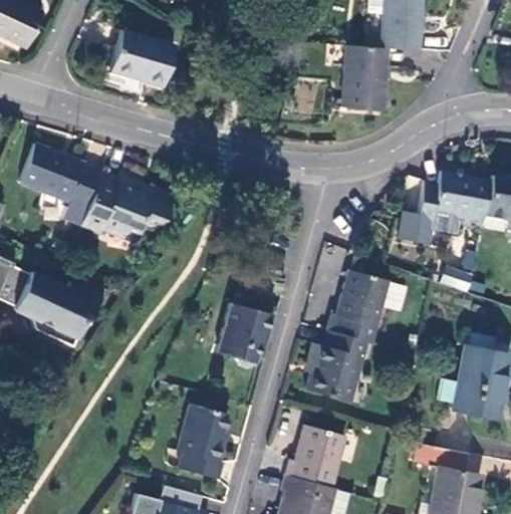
[(45,13),(17,0),(0,0),(0,34),(28,47),(45,13)]
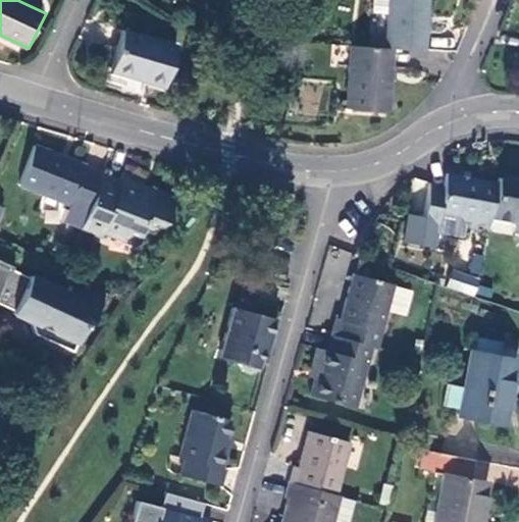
[(388,0),(385,48),(393,49),(425,50),(427,0),(388,0)]
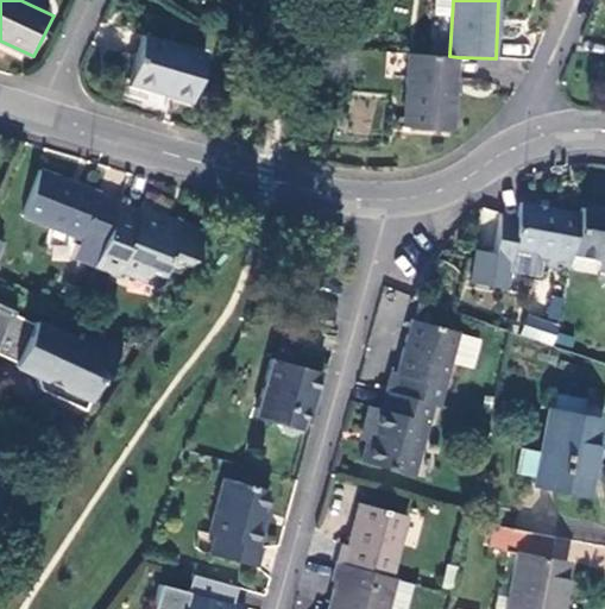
[(207,54),(146,36),(132,83),(194,102),(207,54)]
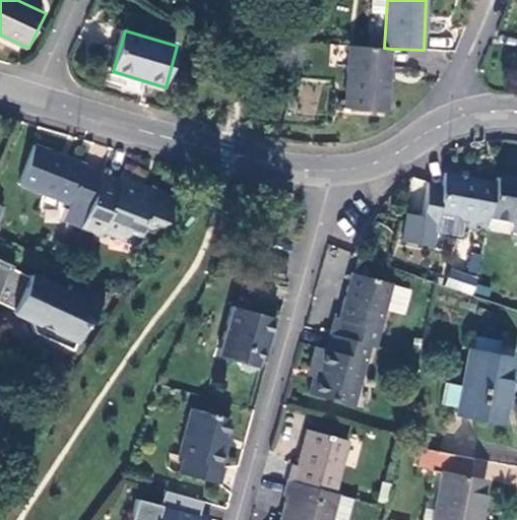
[(387,112),(391,49),(384,48),(350,46),(345,109),(387,112)]
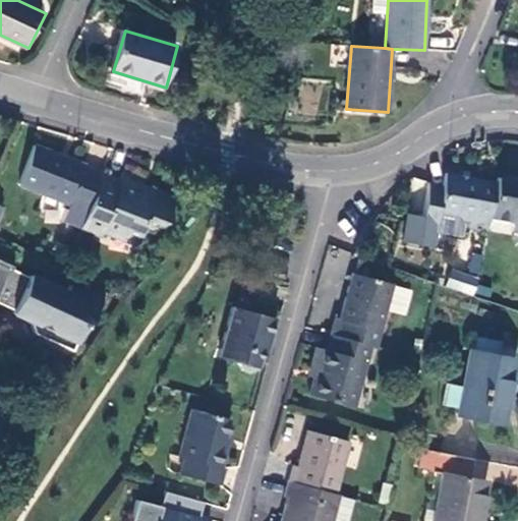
[(21,185),(90,213),(105,175),(64,159),(65,157),(38,146),(21,185)]
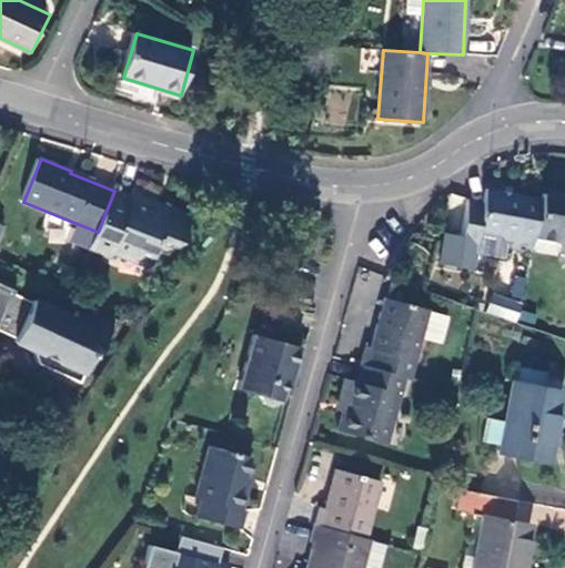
[(508,247),(533,253),(536,239),(545,198),(490,186),(485,201),(471,199),(462,242),(477,245),(476,252),(505,259),(508,247)]
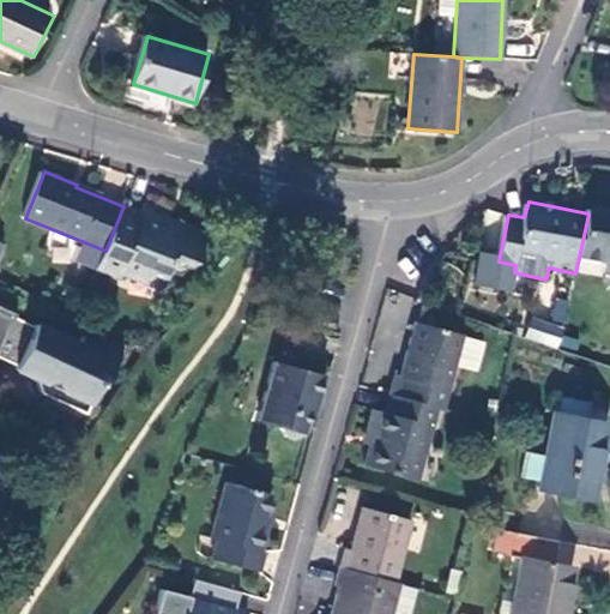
[(145,215),(124,206),(106,251),(98,269),(122,280),(127,268),(165,283),(175,259),(170,257),(181,230),(167,224),(171,212),(150,204),(145,215)]
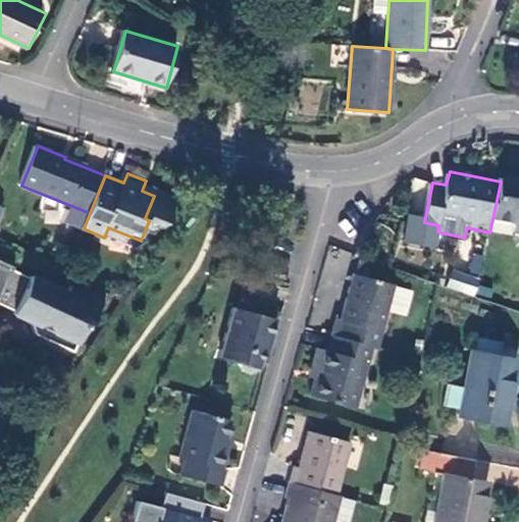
[(518,179),(502,176),(501,181),(492,219),(513,224),(516,227),(515,231),(518,232),(518,179)]
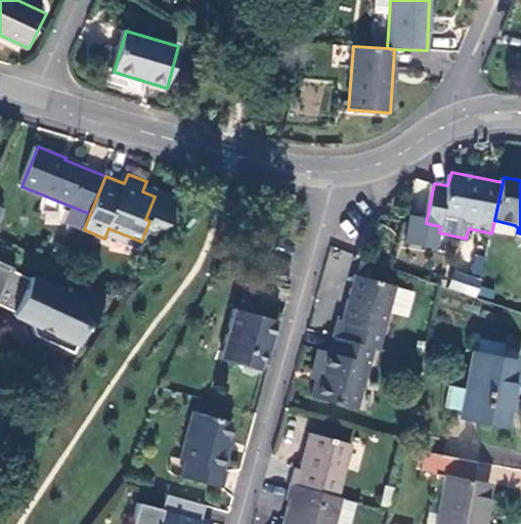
[(14,268),(0,261),(0,298),(13,270),(14,268)]
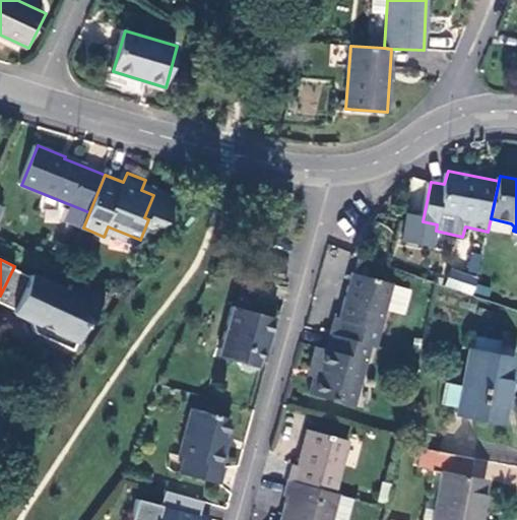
[(30,276),(13,268),(0,296),(0,303),(15,310),(30,276)]
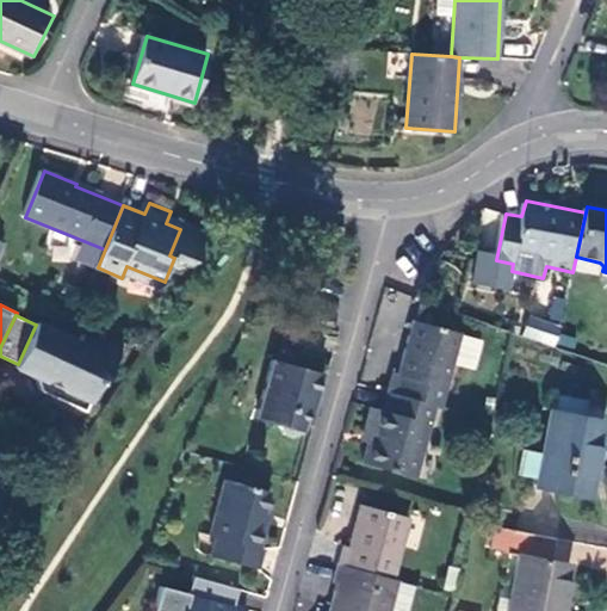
[(556,345),(562,328),(531,318),(525,334),(556,345)]
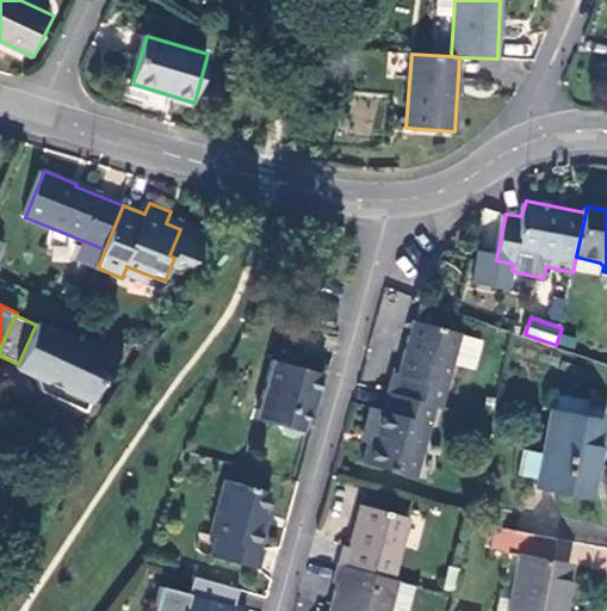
[(437,403),(443,406),(454,359),(476,365),(483,341),(460,337),(462,332),(415,320),(401,374),(395,372),(390,392),(437,403)]
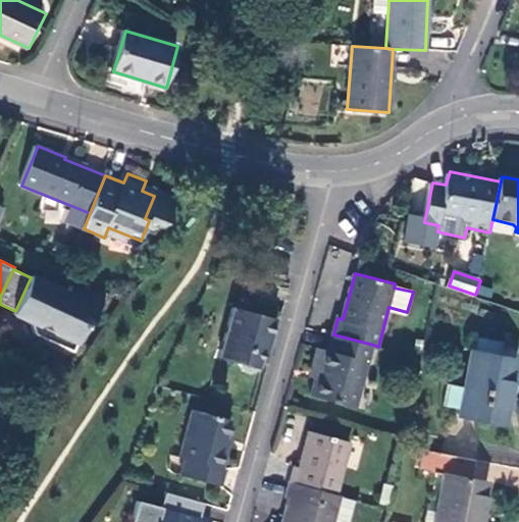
[(73,352),(87,324),(93,322),(106,293),(74,278),(68,292),(33,275),(31,277),(15,311),(14,314),(32,322),(36,334),(73,352)]
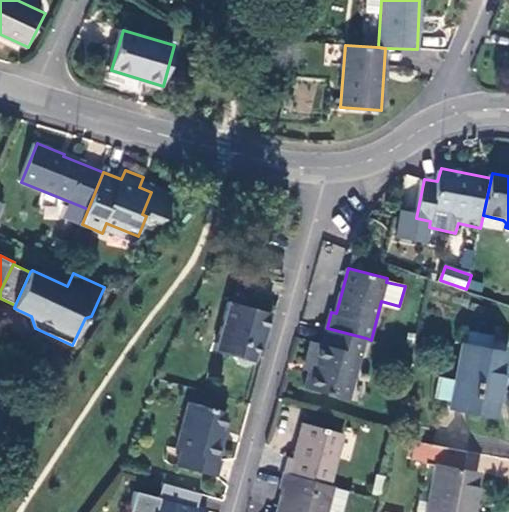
[(274,311),(230,300),(218,351),(235,357),(239,364),(247,366),(255,361),(260,343),(267,339),(274,311)]
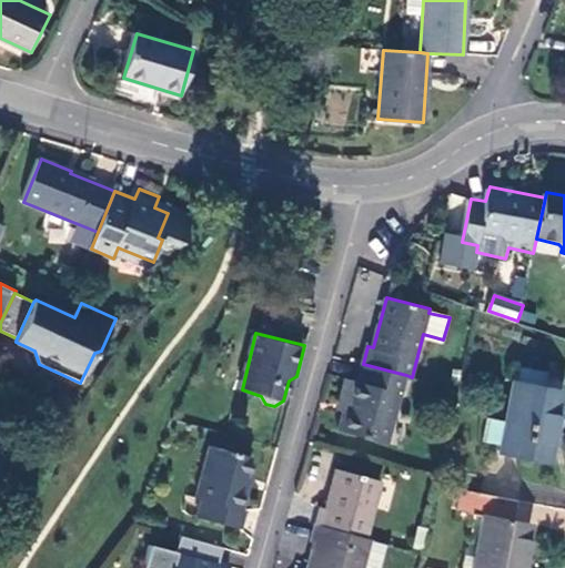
[(389,445),(406,375),(363,364),(357,383),(346,381),(342,397),(349,399),(340,432),(389,445)]
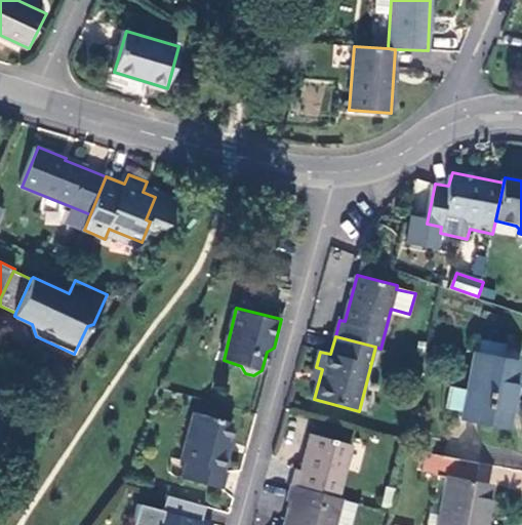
[(481,339),(478,354),(519,362),(521,350),(508,347),(509,345),(481,339)]
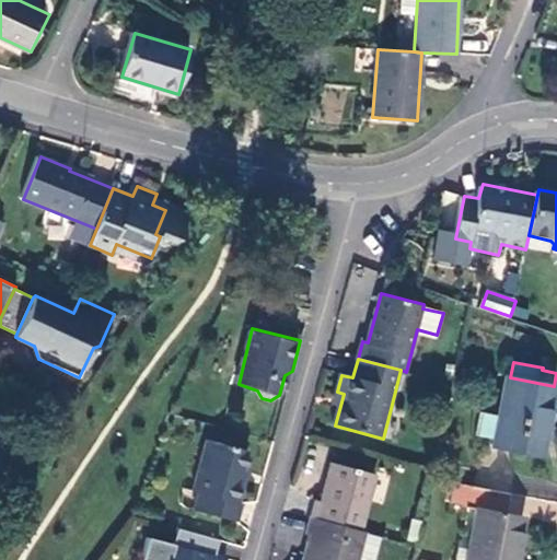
[(544,456),(556,398),(556,387),(554,386),(510,377),(507,376),(499,416),(495,438),(494,446),(544,456)]
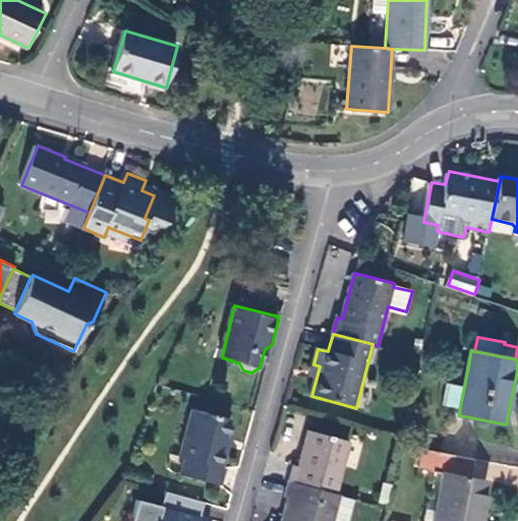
[(442,404),(460,407),(464,387),(446,384),(442,404)]
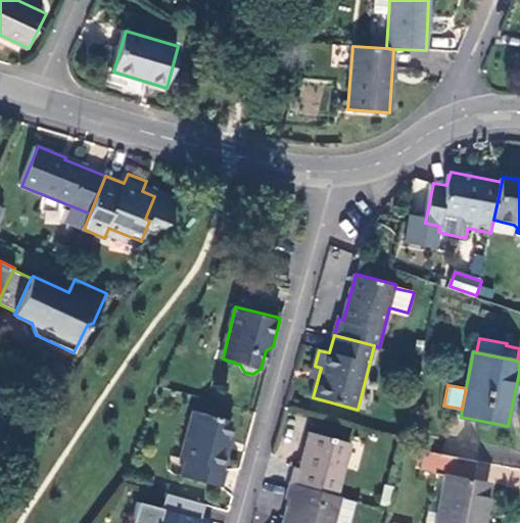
[(232,423),(194,413),(182,460),(187,462),(184,477),(223,487),(227,471),(224,470),(228,453),(225,452),(232,423)]
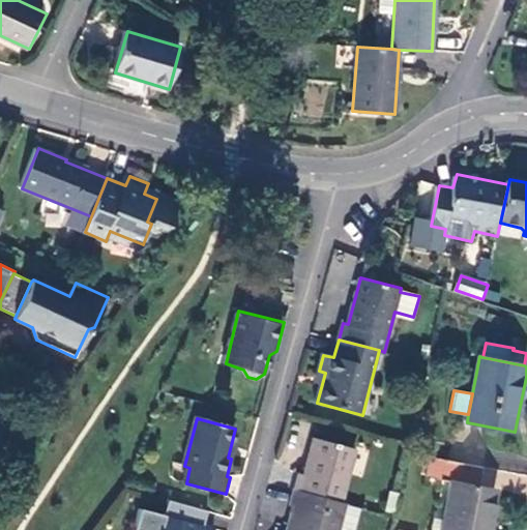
[(300,474),(297,490),(343,502),(357,450),(316,439),(305,475),(300,474)]
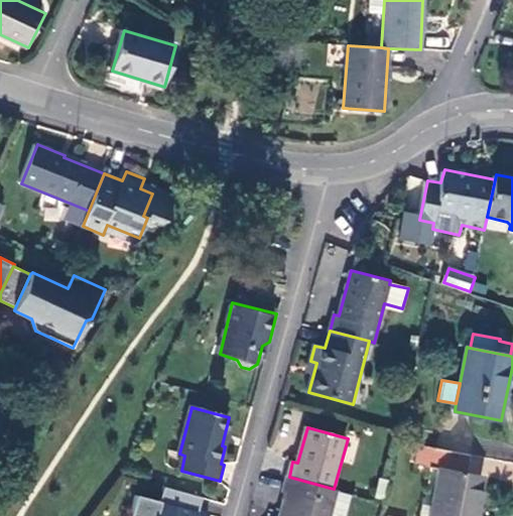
[(469,474),(472,455),(420,445),(416,464),(441,468),(433,507),(431,515),(477,515),(485,477),(469,474)]
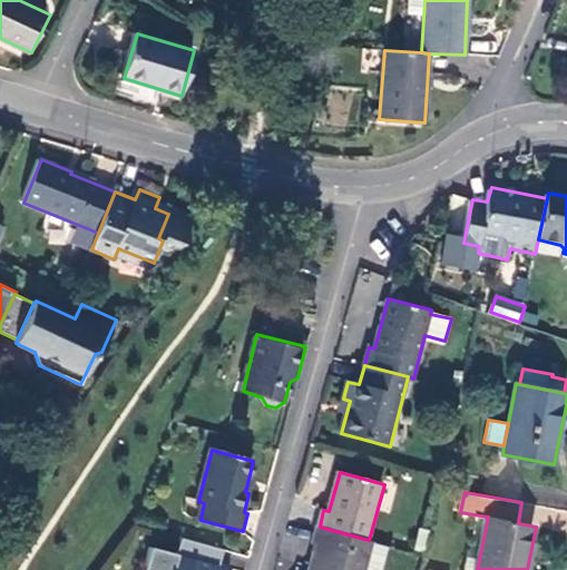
[(365,569),(374,542),(369,540),(320,527),(315,543),(318,546),(310,569),(365,569)]
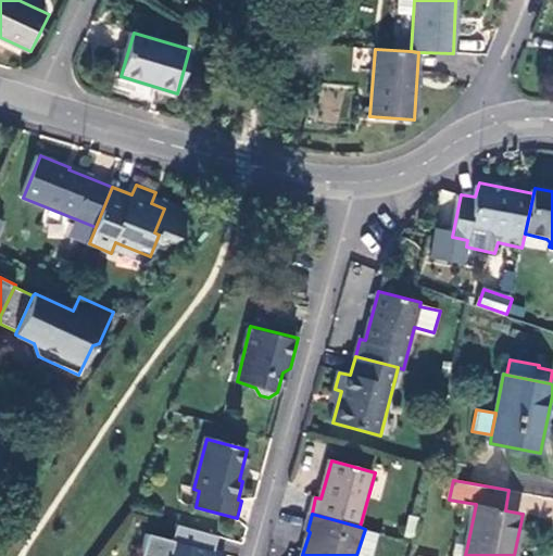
[(227,555),(228,555),(216,552),(190,545),(195,530),(180,526),(175,541),(149,534),(143,555),(227,555)]
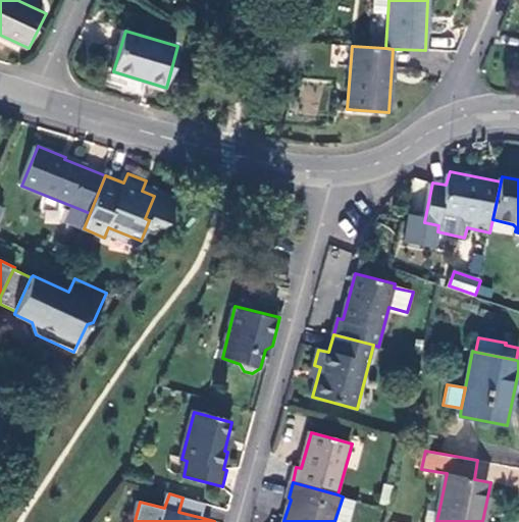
[(207,504),(183,498),(178,512),(203,518),(207,504)]
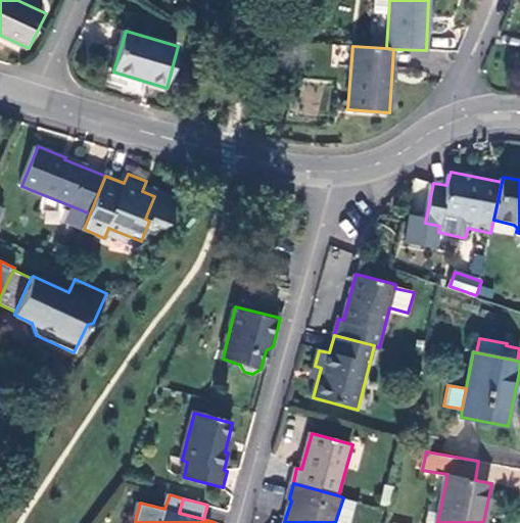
[(339,522),(352,522),(358,503),(346,500),(339,522)]
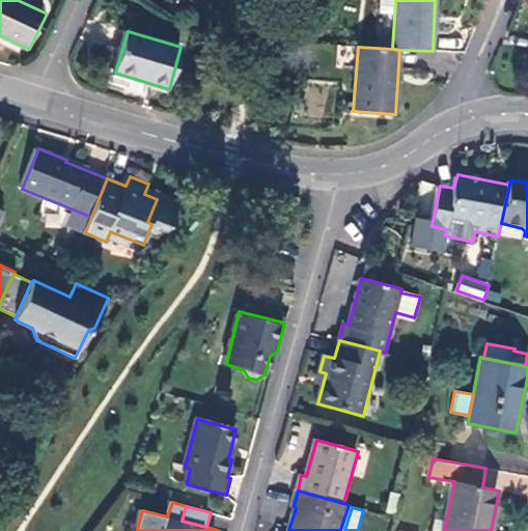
[(434,530),(444,530),(446,522),(437,520),(434,530)]
